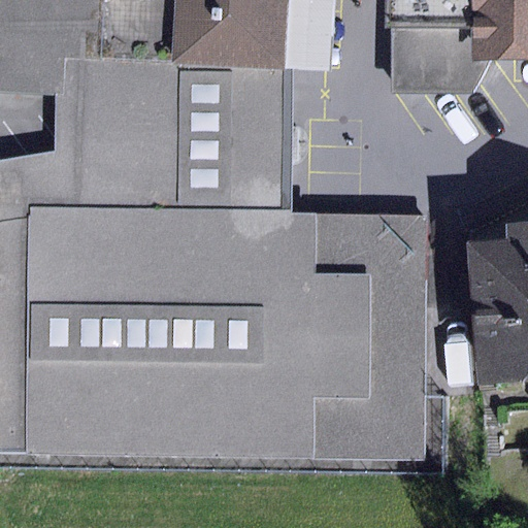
[(3,0),(0,62),(0,90),(61,95),(62,58),(286,70),(289,0),(3,0)]
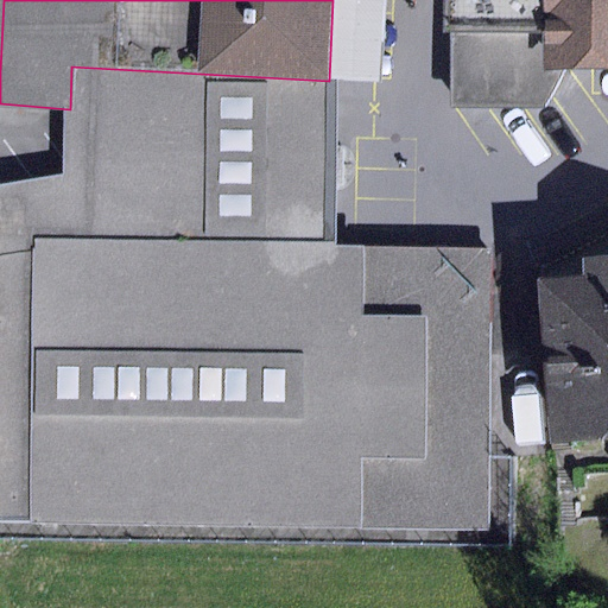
[(385,0),(333,0),(329,81),(337,81),(380,84),(385,0)]
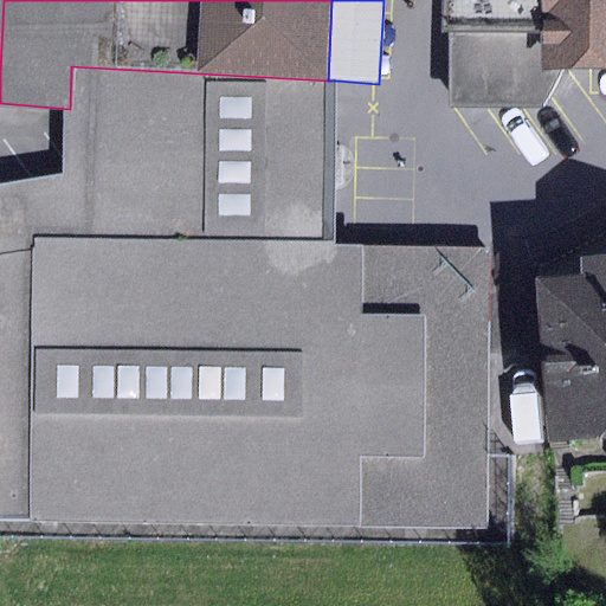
[(567,82),(566,0),(461,0),(462,114),(547,114),(567,82)]
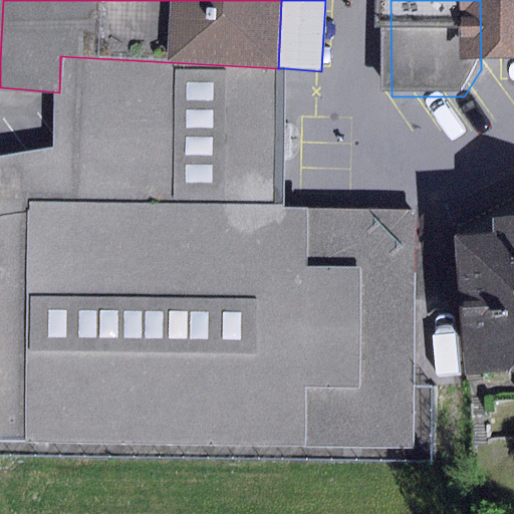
[(513,0),(480,0),(481,69),(513,68),(513,0)]
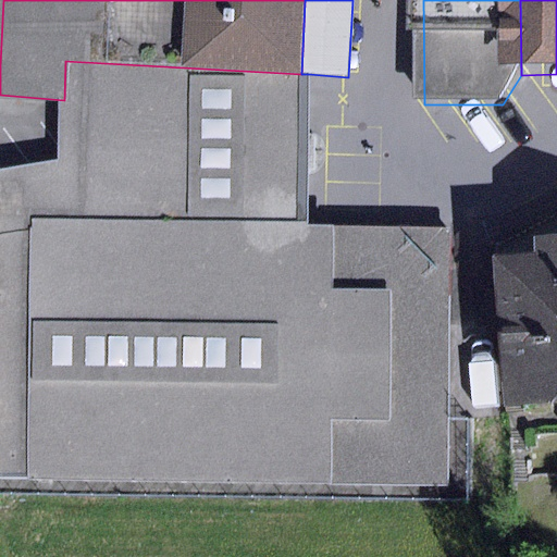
[(61,163),(0,170),(0,478),(449,486),(449,227),(306,226),(309,74),(301,74),(65,61),(64,100),(61,163)]
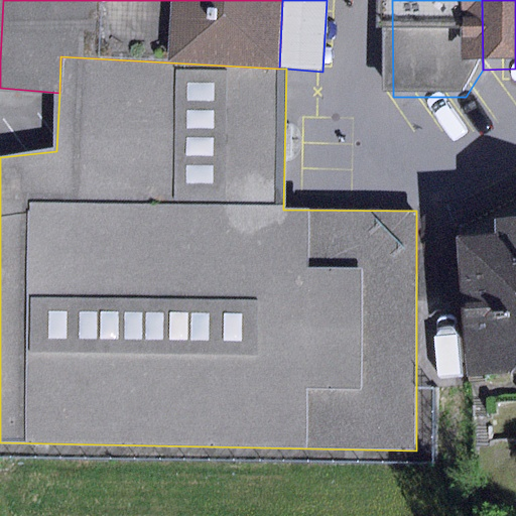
[(494,236),(457,238),(464,375),(515,372),(515,216),(493,218),(494,236)]
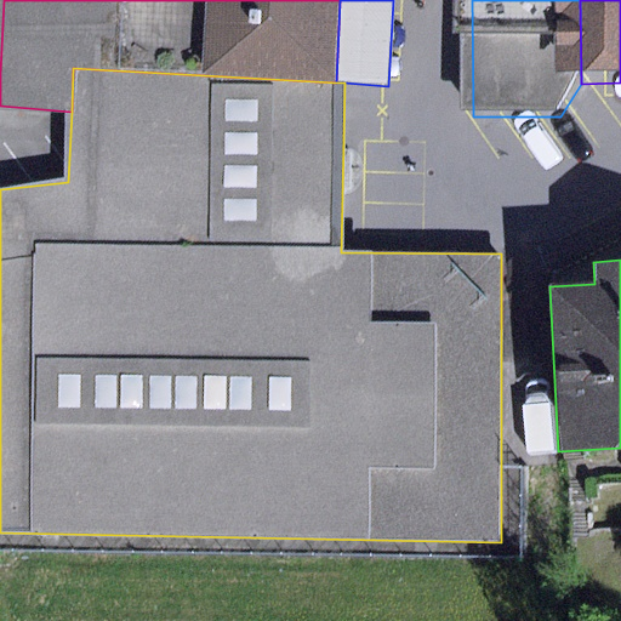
[(620,482),(593,484),(596,530),(620,528),(620,482)]
